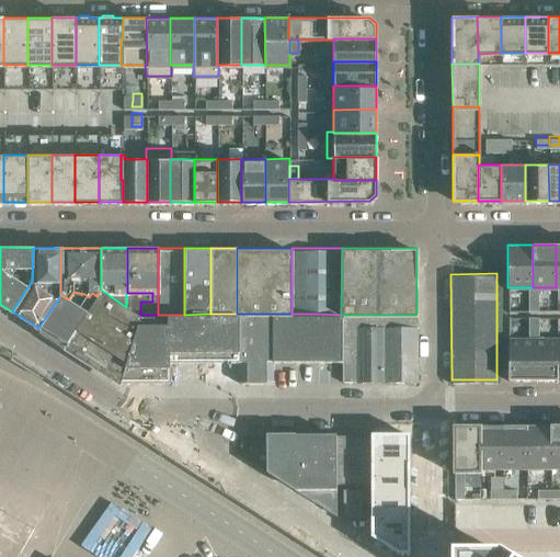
[(533,287),(527,287),(527,297),(537,297),(537,287),(533,287)]
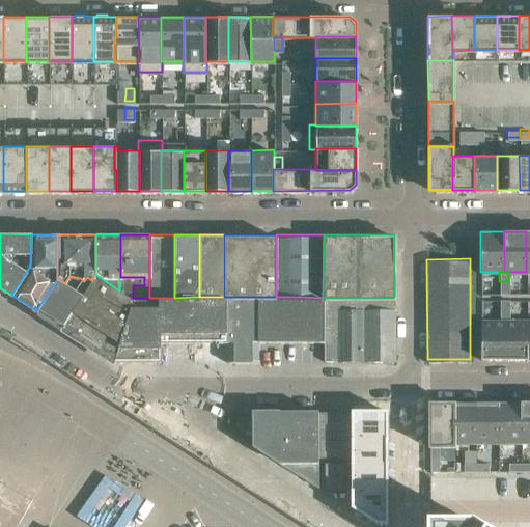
[(95,274),(91,280),(62,326),(114,360),(131,298),(119,290),(95,274)]
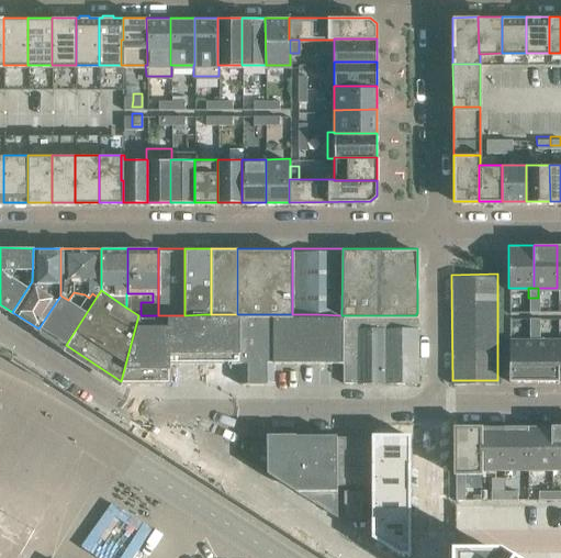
[(38,328),(66,345),(97,297),(92,293),(89,298),(85,294),(74,292),(68,300),(60,296),(38,328)]
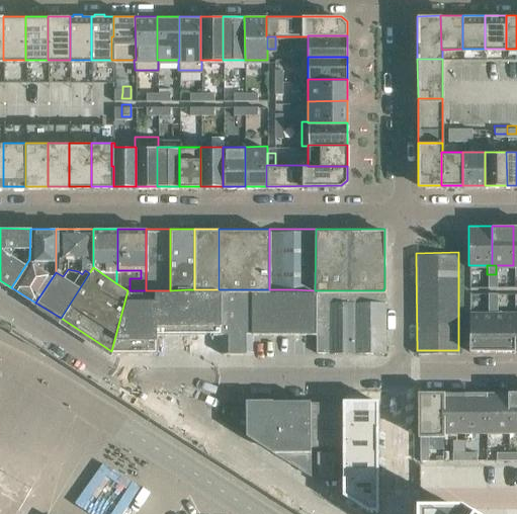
[(496,274),(487,274),(487,284),(496,284),(496,274)]
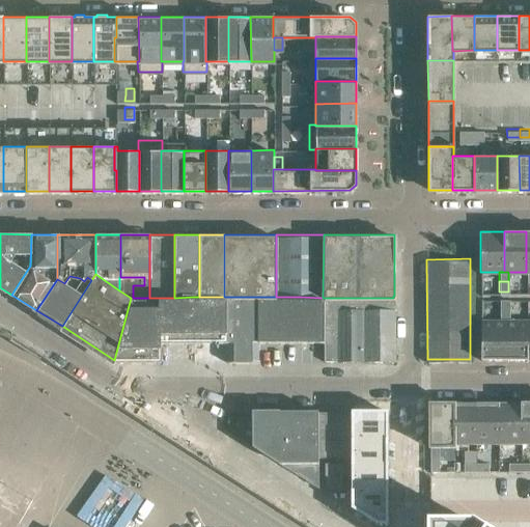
[(394,358),(394,296),(393,296),(393,298),(362,298),(362,359),(394,358)]
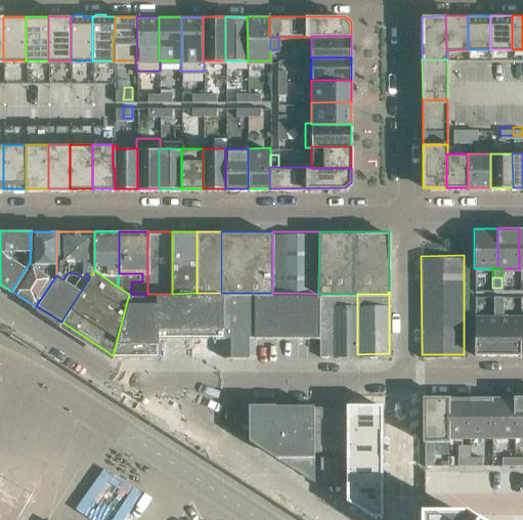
[(190,336),(190,293),(172,294),(158,294),(158,337),(190,336)]
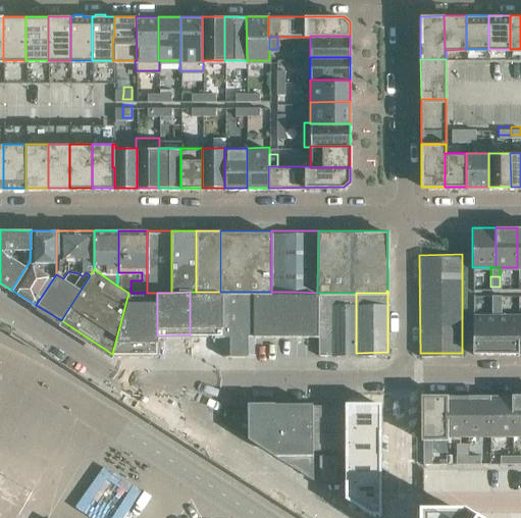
[(223,292),(220,292),(196,292),(190,292),(190,334),(223,334),(223,292)]
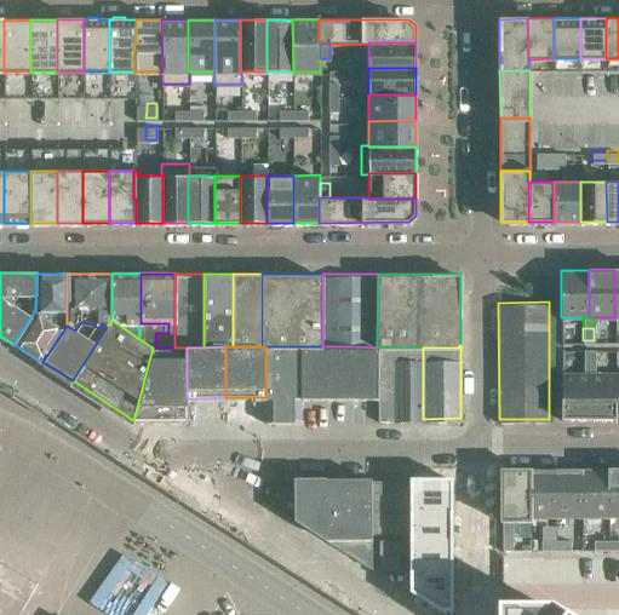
[(301,397),(299,346),(265,346),(265,397),(265,420),(301,419),(301,397)]
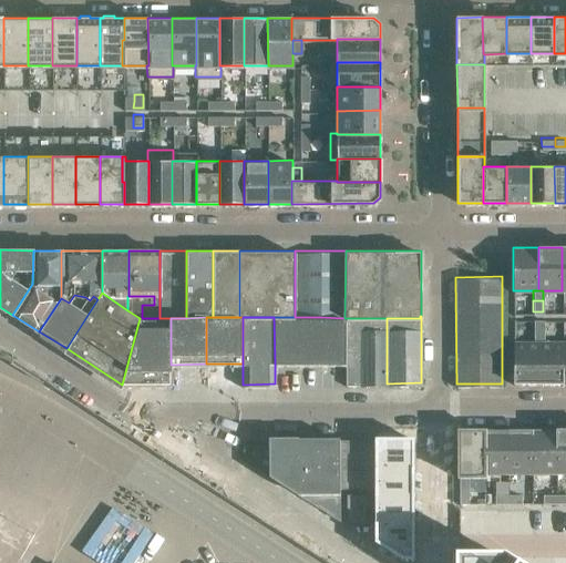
[(298,317),(295,317),(274,317),(275,364),(298,364),(298,317)]
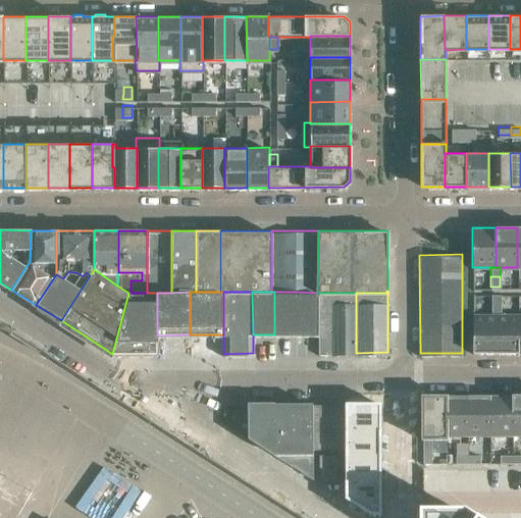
[(274,334),(296,334),(296,292),(274,292),(274,334)]
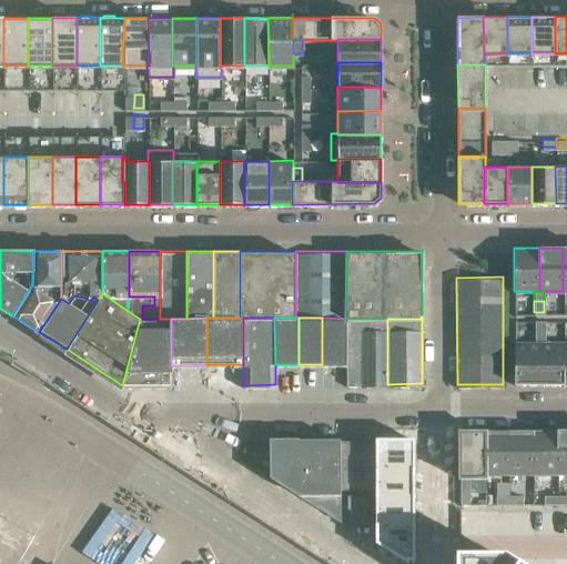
[(345,319),(322,318),(322,364),(345,364),(345,319)]
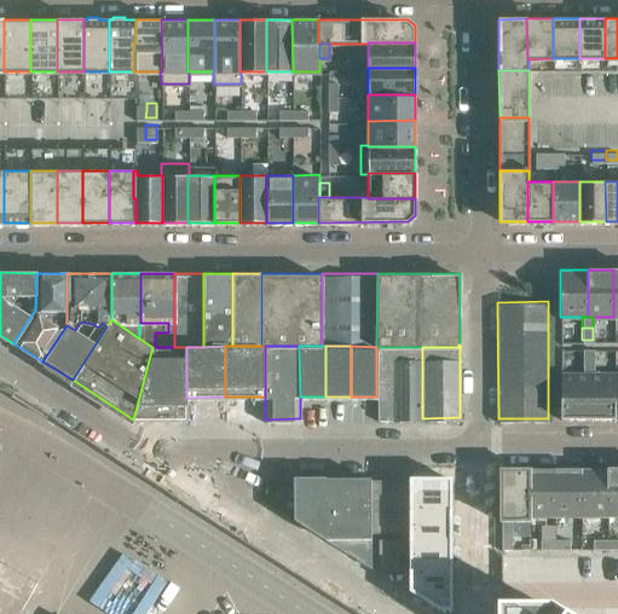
[(186,347),(174,347),(155,347),(152,347),(133,420),(186,420),(186,398),(186,347)]
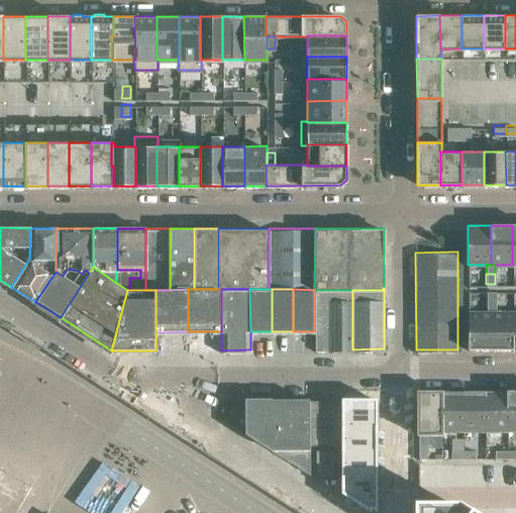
[(352,349),(352,290),(314,290),(314,331),(314,349),(327,349),(352,349)]
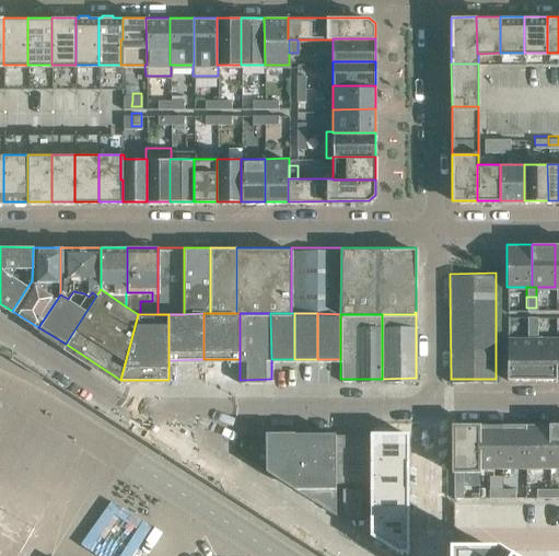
[(536,314),(526,314),(526,325),(536,325),(536,314)]
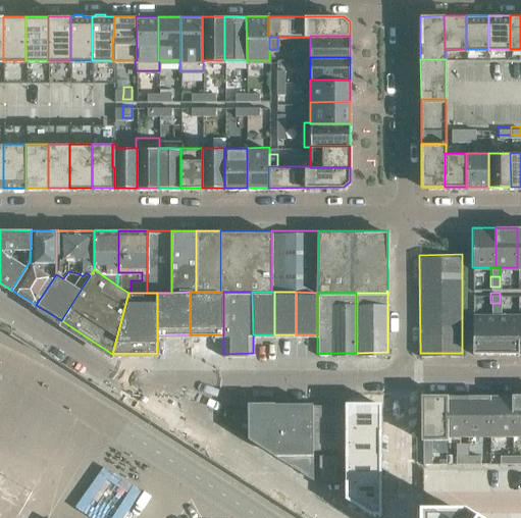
[(500,303),(490,303),(490,312),(496,312),(500,312),(500,303)]
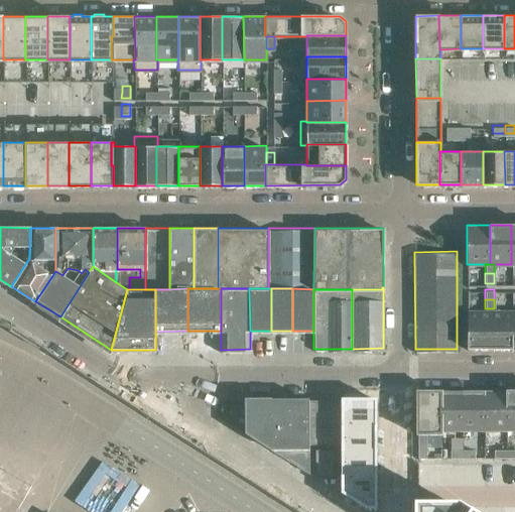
[(485,308),(467,308),(467,348),(490,348),(490,308),(485,308)]
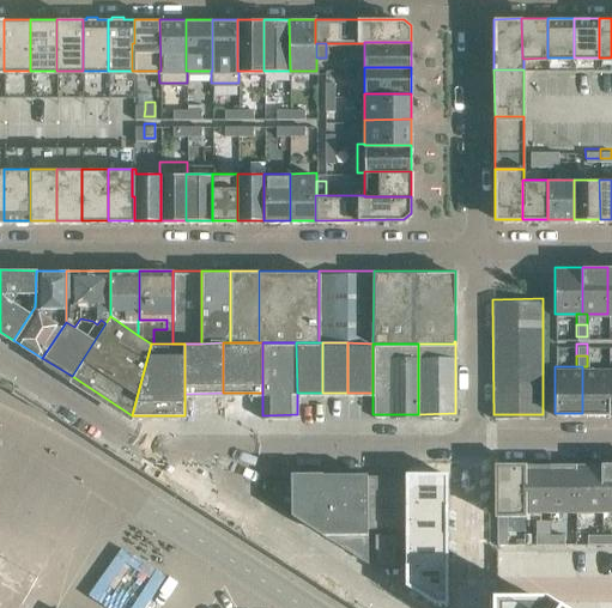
[(587,366),(582,366),(582,413),(607,413),(607,366),(587,366)]
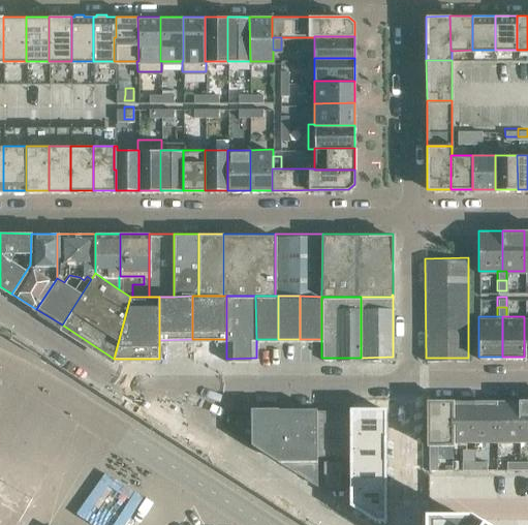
[(435,401),(428,401),(428,408),(428,443),(436,443),(452,443),(452,440),(452,400),(435,401)]
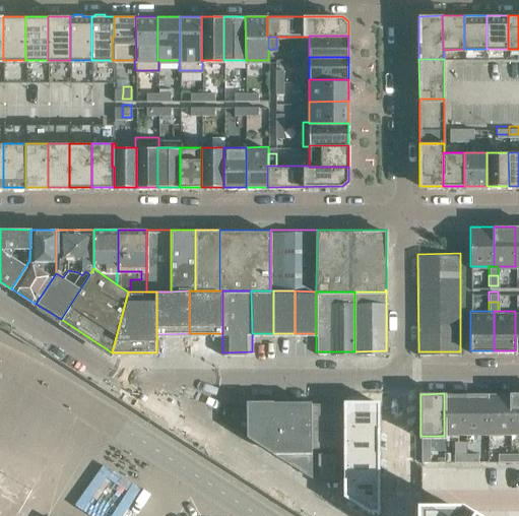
[(465,393),(444,393),(444,433),(465,432),(465,393)]
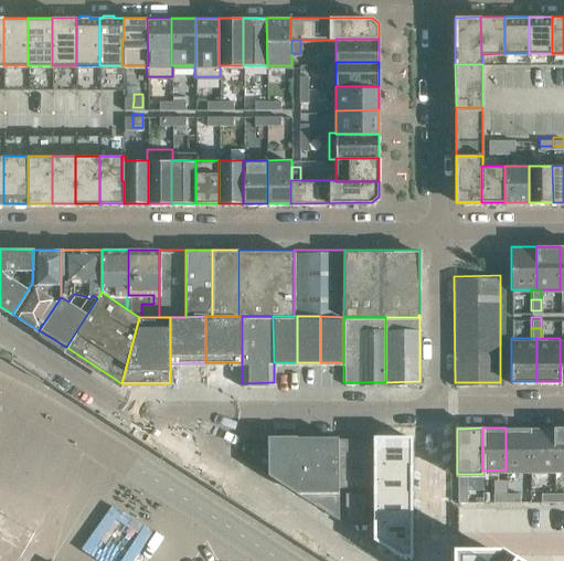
[(530,427),(506,427),(506,469),(530,469),(530,427)]
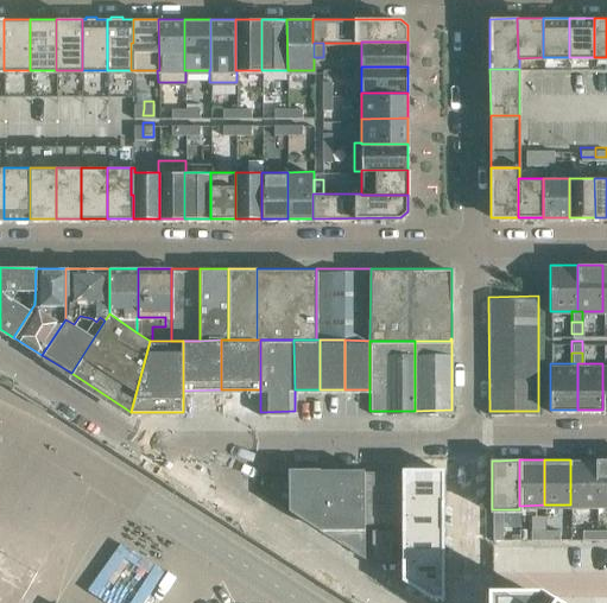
[(595,459),(570,459),(570,505),(595,505),(595,459)]
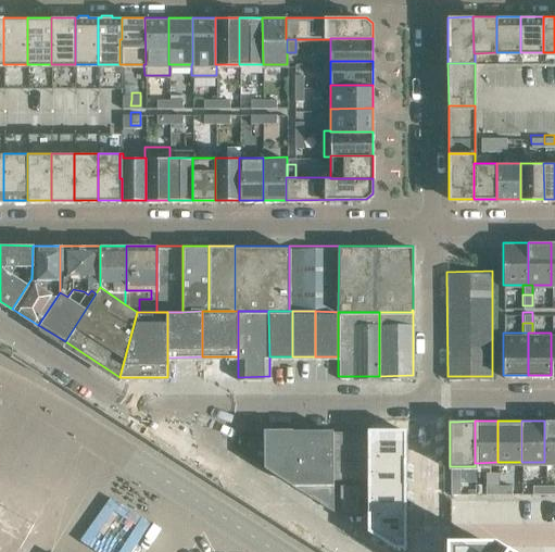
[(554,421),(544,421),(544,462),(554,462),(554,421)]
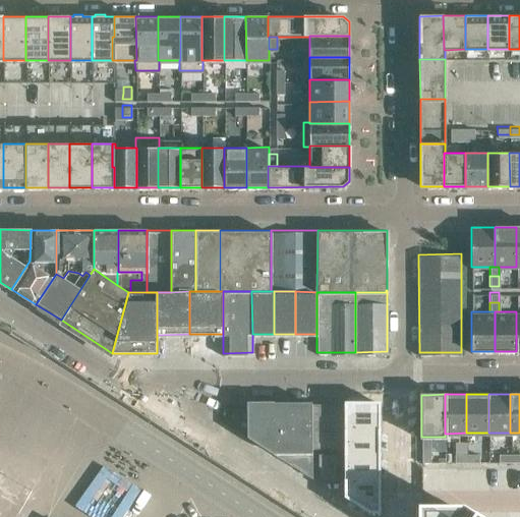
[(311,475),(311,446),(311,401),(247,402),(247,419),(247,423),(247,436),(265,436),(265,446),(274,446),(274,452),(291,452),(291,462),(311,475)]
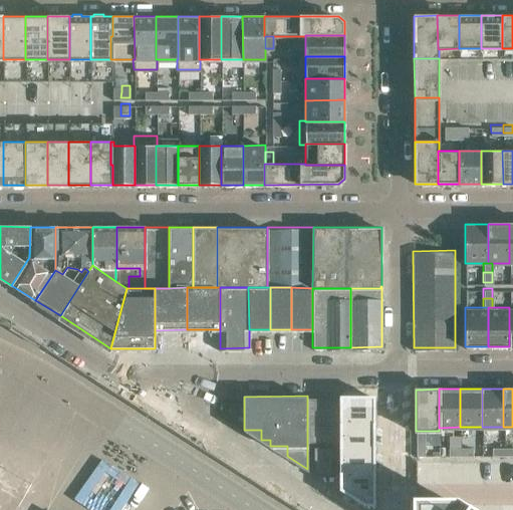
[(307,396),(307,440),(339,440),(338,396),(307,396)]
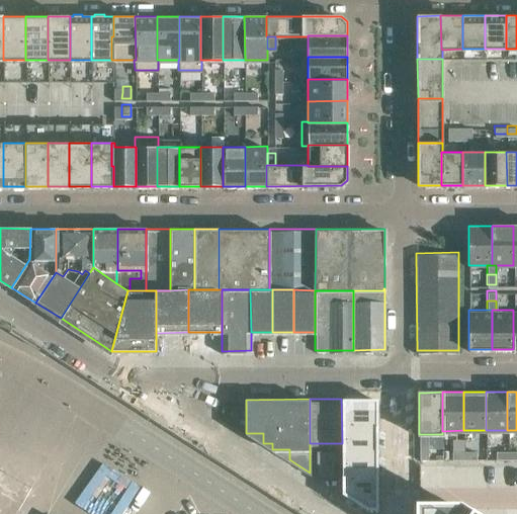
[(373,400),(343,400),(343,421),(373,421),(373,400)]
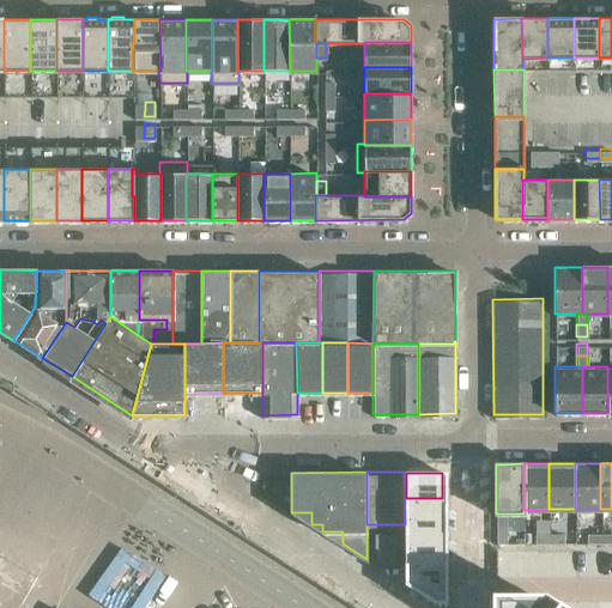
[(442,502),(406,502),(406,527),(442,527),(442,502)]
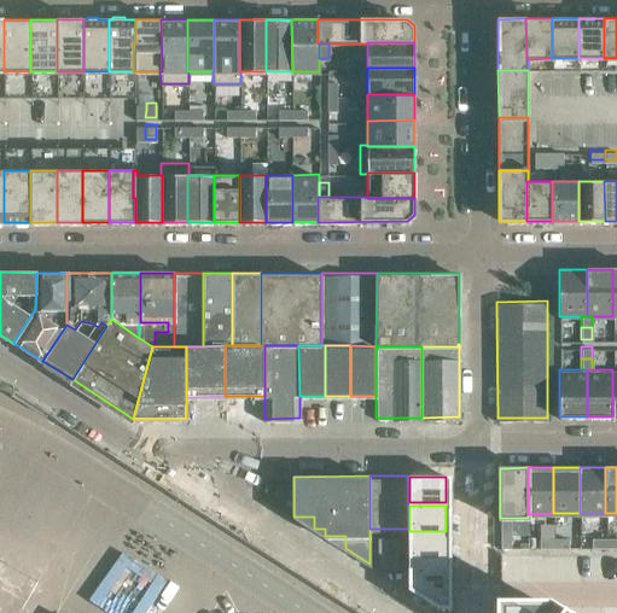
[(510,518),(500,518),(500,523),(500,532),(510,532),(510,518)]
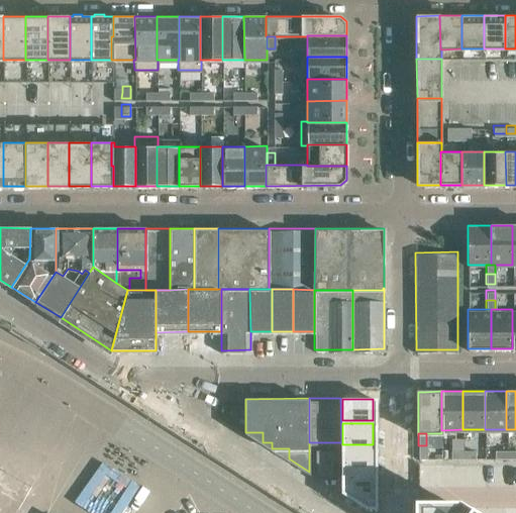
[(426,445),(418,445),(418,456),(426,456),(426,445)]
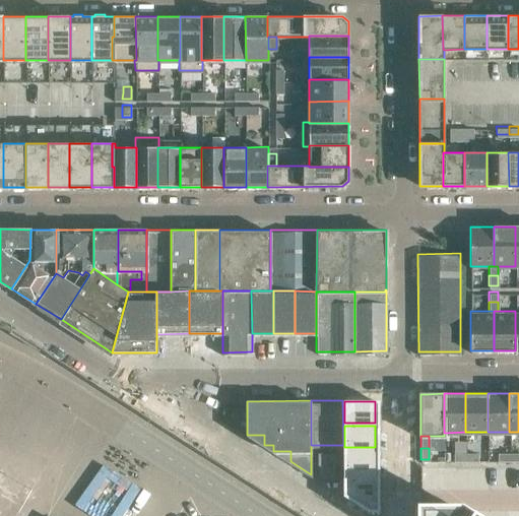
[(333,451),(318,451),(318,474),(332,474),(333,451)]
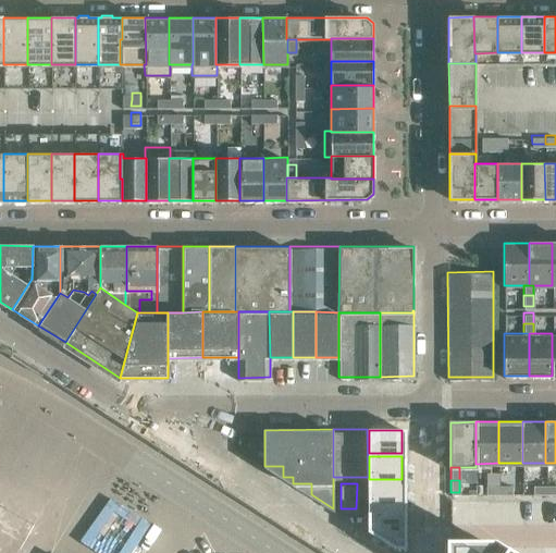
[(402,483),(369,483),(369,511),(402,511),(402,483)]
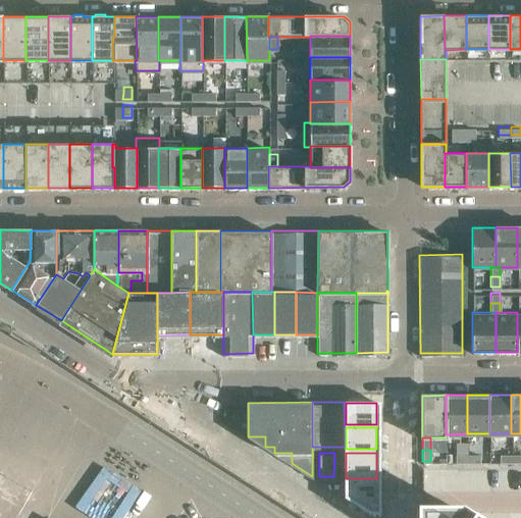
[(376,482),(346,481),(346,499),(376,517),(376,482)]
